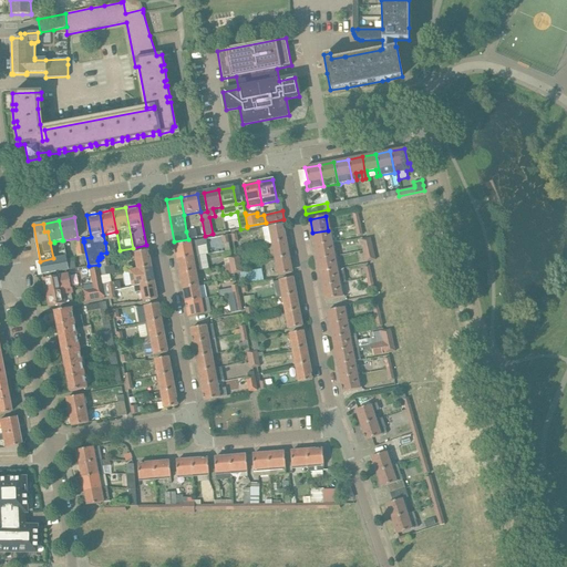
[(271,244),(286,240),(282,225),(268,227),(271,244)]
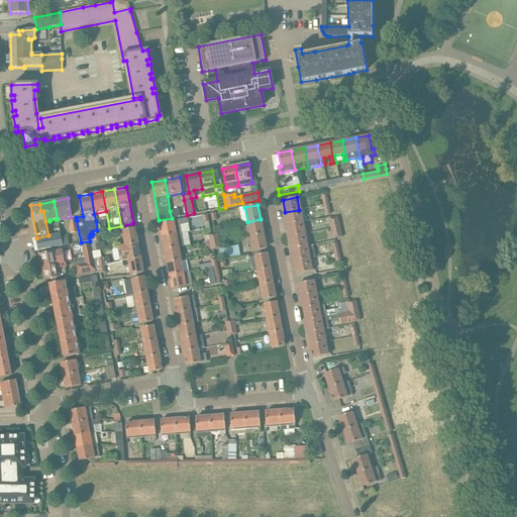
[(180,216),(178,209),(170,211),(172,218),(180,216)]
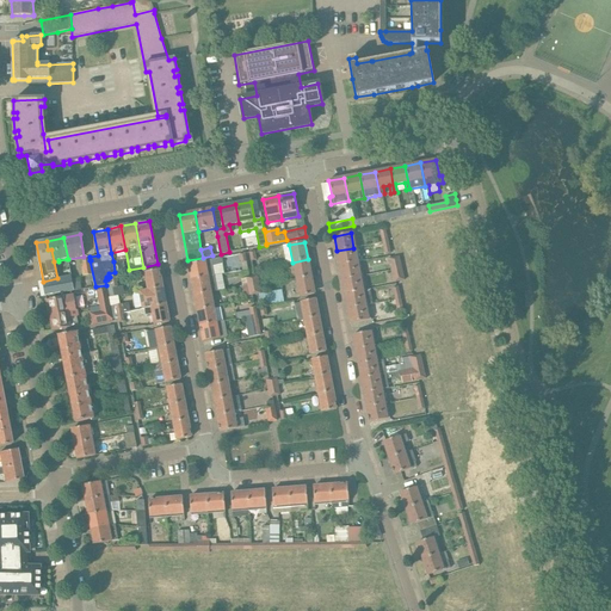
[(357,263),(353,248),(337,251),(339,265),(357,263)]
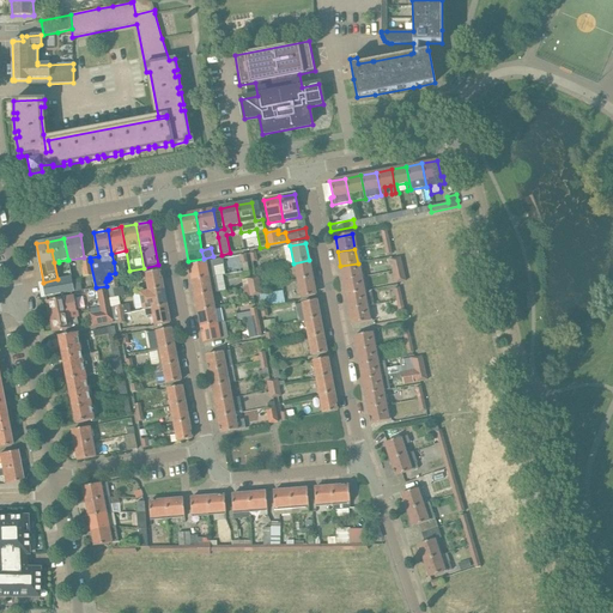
[(192,280),(208,278),(216,277),(213,267),(224,265),(223,259),(189,265),(192,280)]
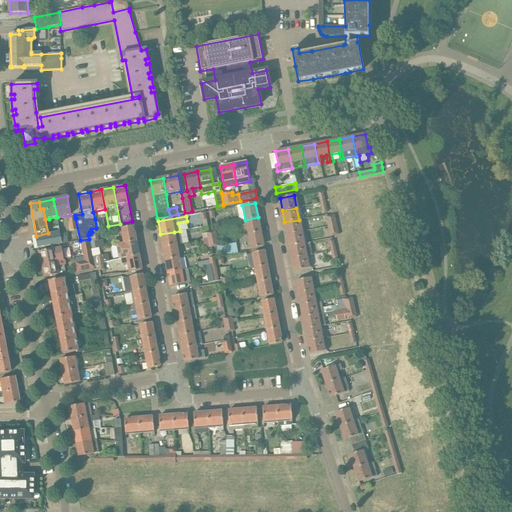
[(248,234),(261,232),(258,217),(245,220),(248,234)]
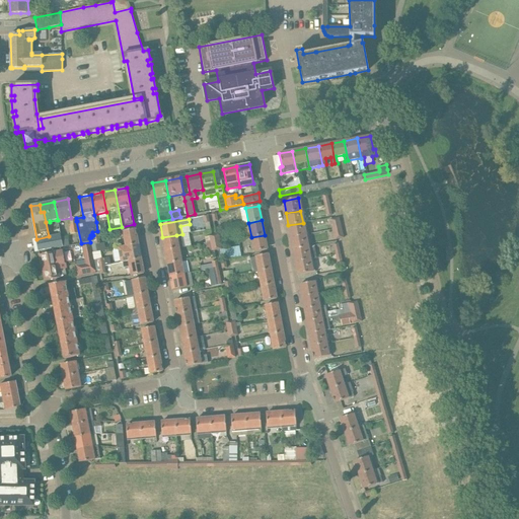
[(80,243),(81,243),(76,221),(69,222),(71,234),(78,233),(80,243)]
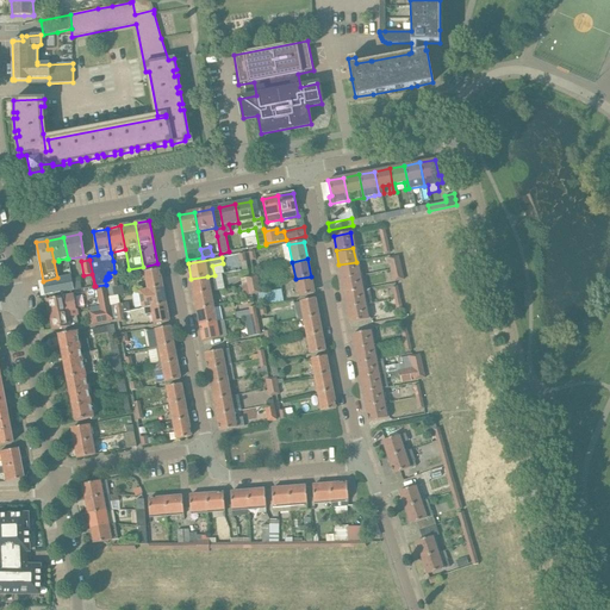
[(113,261),(114,272),(125,269),(124,260),(113,261)]
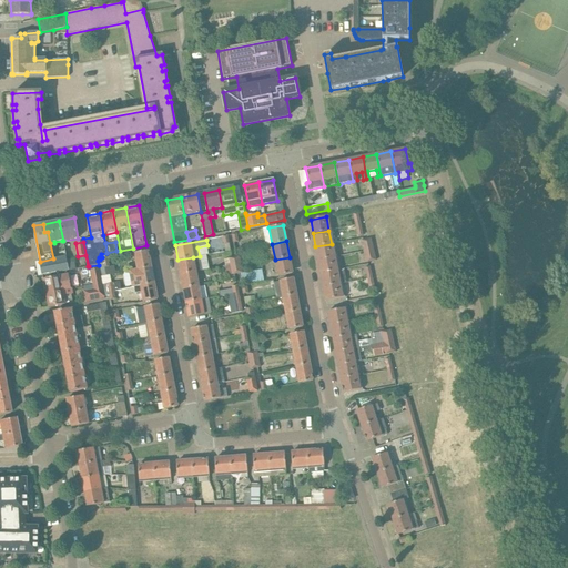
[(318,260),(334,257),(332,244),(315,246),(318,260)]
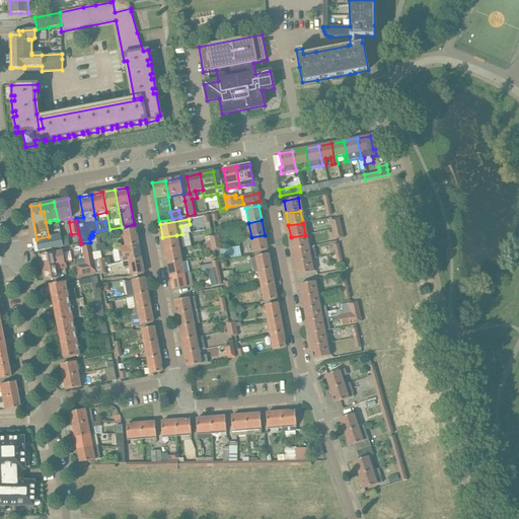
[(126,246),(138,244),(135,229),(123,231),(126,246)]
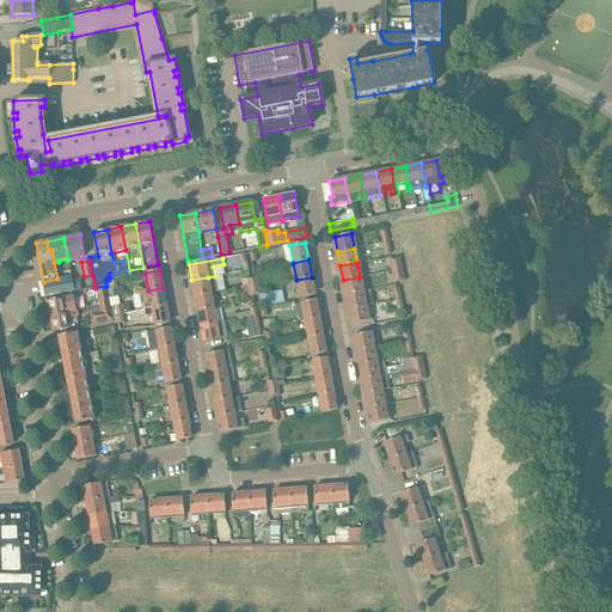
[(57,279),(43,282),(46,297),(74,292),(72,280),(71,276),(57,279)]
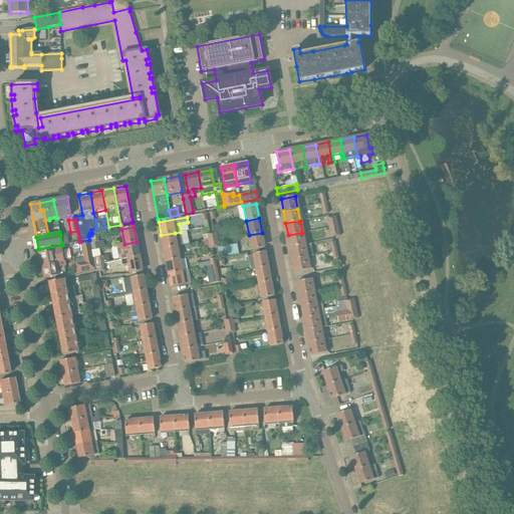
[(181,232),(175,233),(161,235),(164,248),(177,246),(184,245),(181,232)]
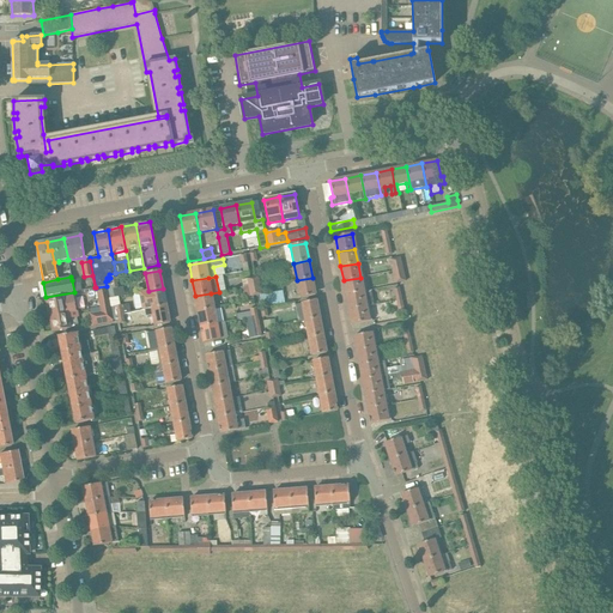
[(313,278),(297,280),(301,298),(315,296),(313,278)]
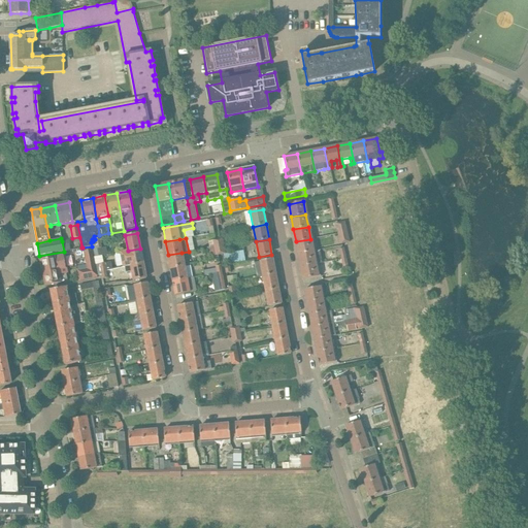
[(298,255),(312,252),(310,239),(296,241),(298,255)]
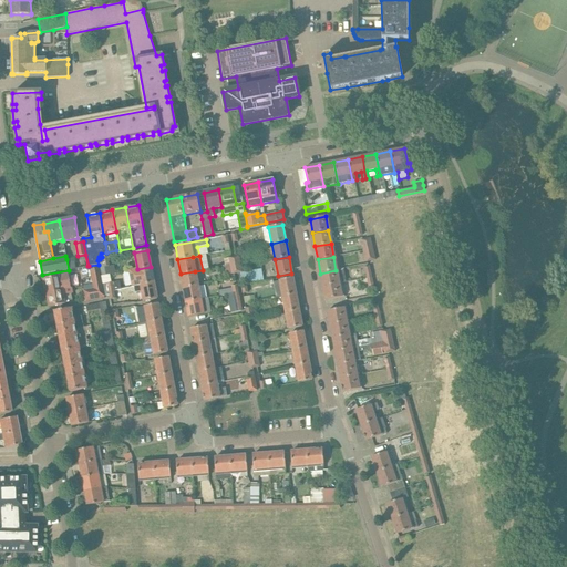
[(66,259),(69,270),(75,268),(73,258),(66,259)]
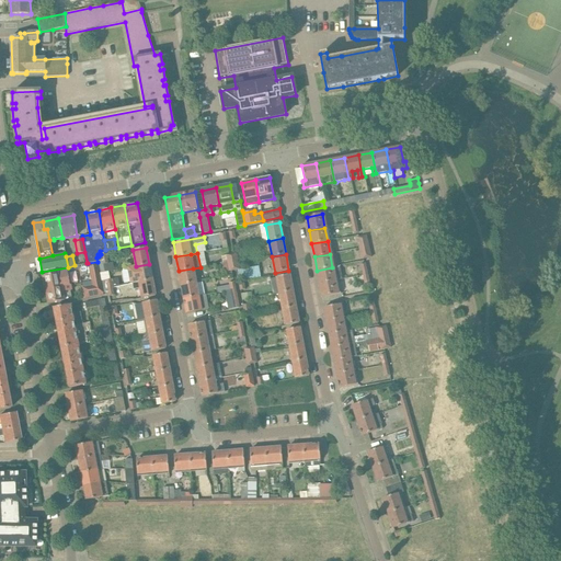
[(130,284),(132,283),(152,279),(149,264),(136,266),(129,267),(127,267),(130,284)]
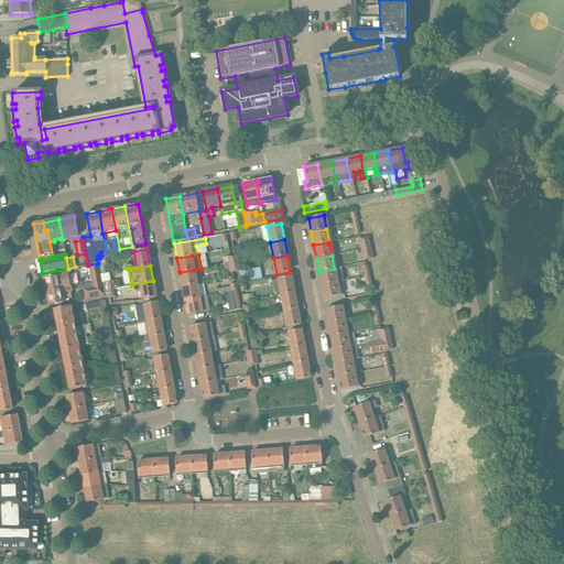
[(90,269),(94,282),(101,281),(100,274),(98,267),(90,269)]
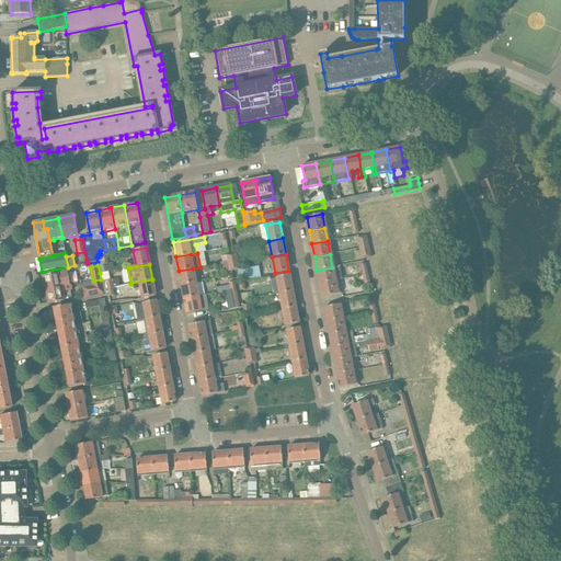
[(261,277),(259,266),(237,271),(240,282),(261,277)]
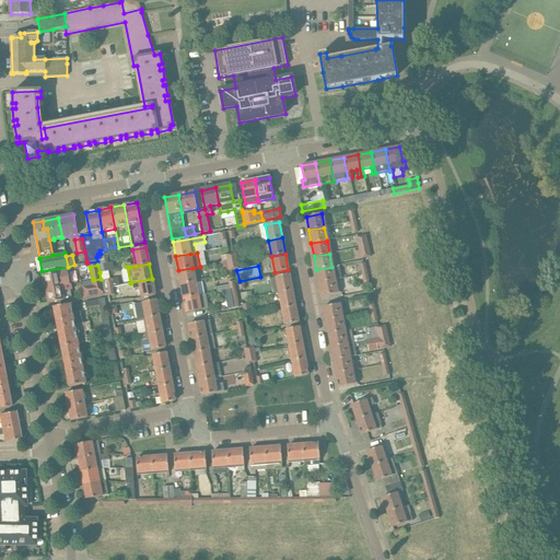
[(331,267),(316,270),(318,283),(335,280),(341,279),(339,266),(331,267)]
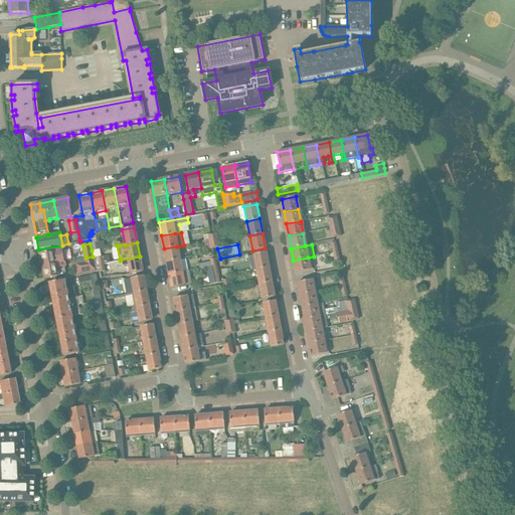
[(177,246),(164,248),(166,262),(180,259),(177,246)]
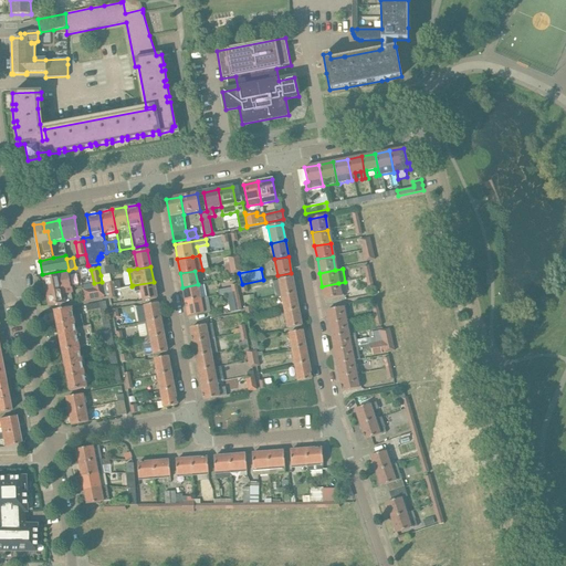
[(109,273),(101,275),(102,282),(104,295),(108,294),(108,291),(107,283),(106,282),(112,282),(109,273)]
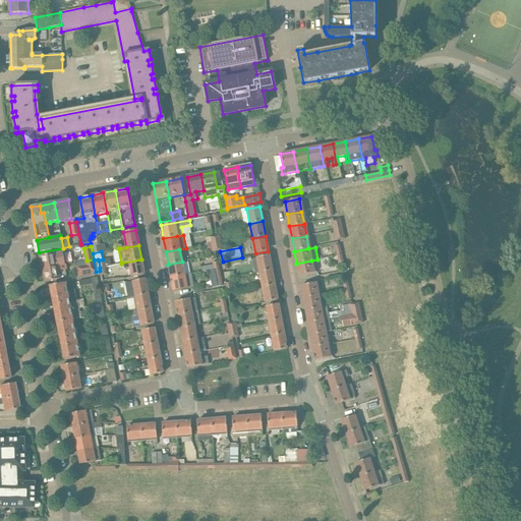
[(42,270),(64,265),(65,265),(62,252),(40,256),(42,270)]
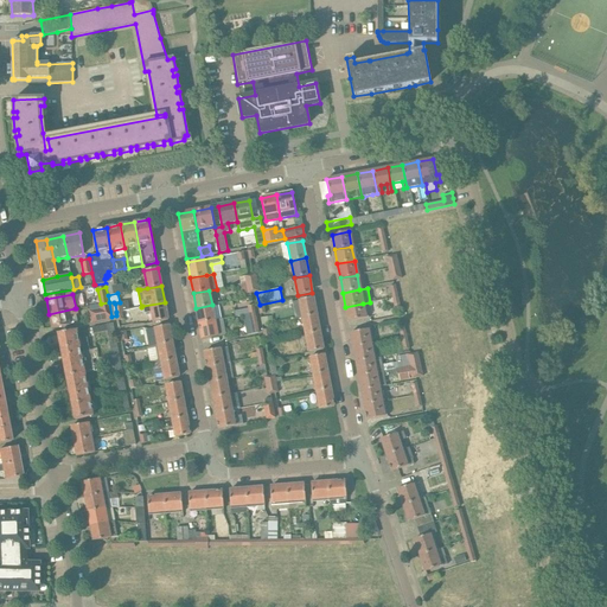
[(301,318),(317,315),(313,298),(299,300),(301,318)]
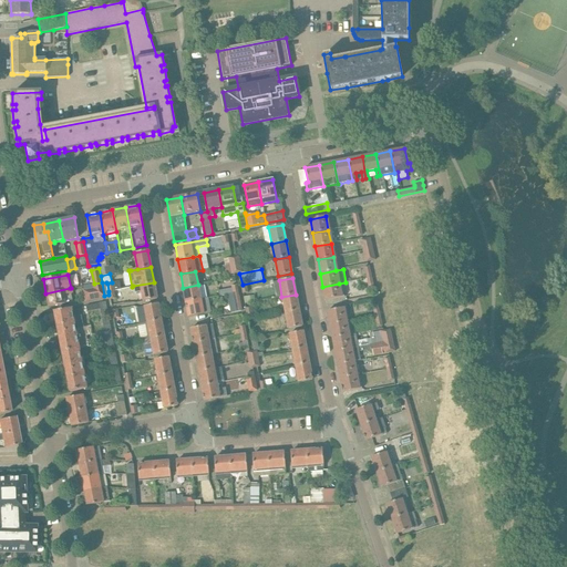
[(102,282),(94,284),(94,288),(83,290),(84,300),(104,296),(102,282)]
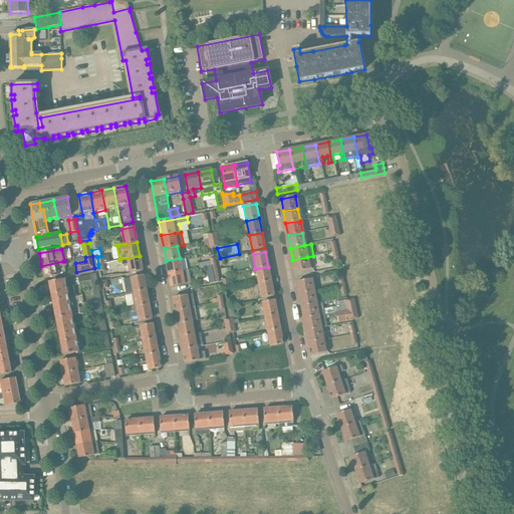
[(143,271),(140,256),(120,259),(122,265),(127,264),(130,273),(143,271)]
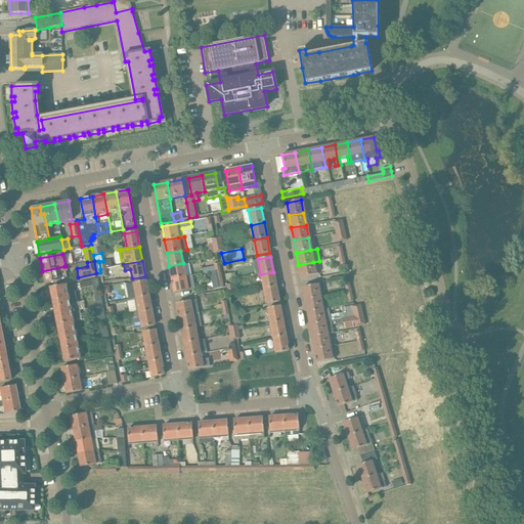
[(315,274),(313,262),(298,265),(301,277),(315,274)]
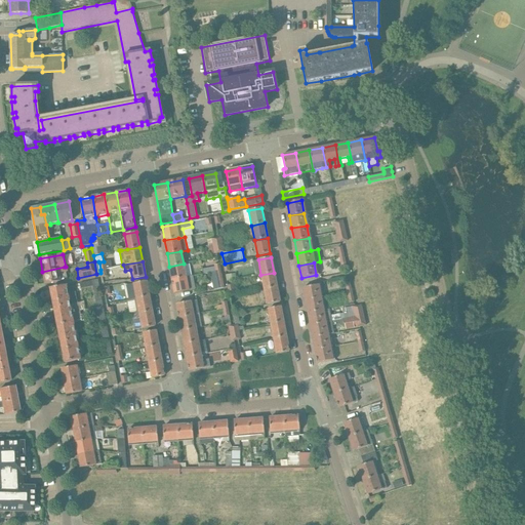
[(184,264),(169,267),(172,280),(185,278),(186,278),(184,264)]
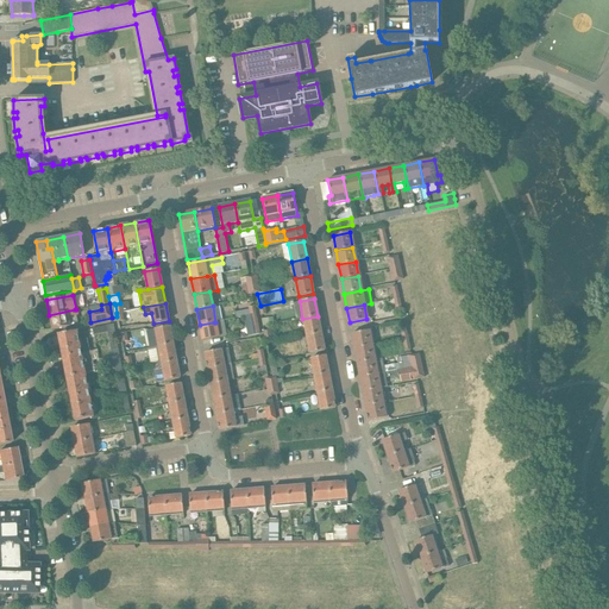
[(250,315),(256,314),(255,306),(249,307),(249,309),(234,312),(236,318),(250,315)]
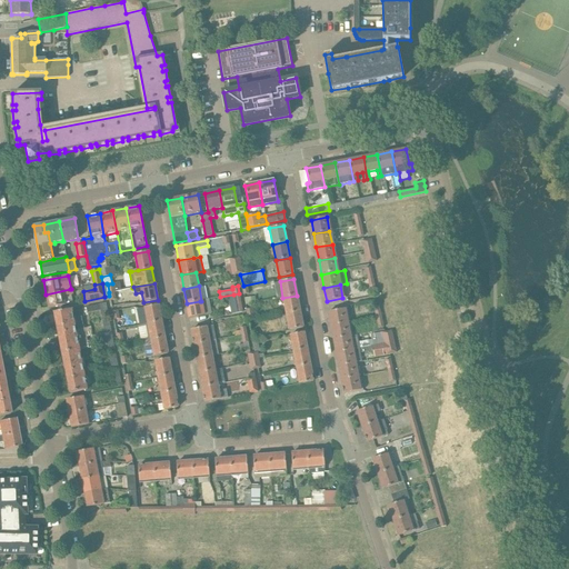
[(70,289),(46,295),(49,308),(72,303),(70,289)]
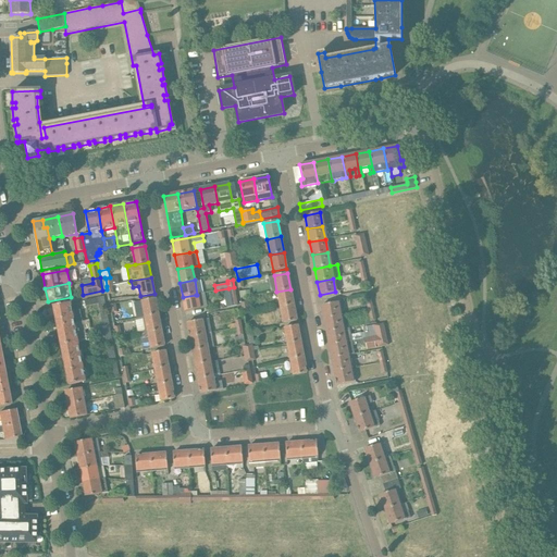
[(291,289),(276,292),(280,308),(294,305),(291,289)]
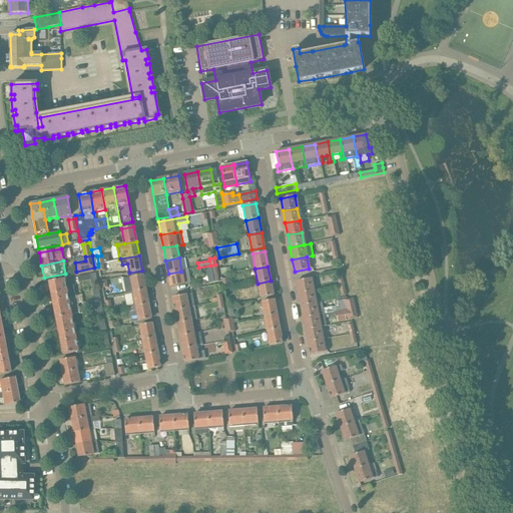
[(189,284),(187,271),(181,272),(180,272),(168,274),(170,287),(189,284)]
